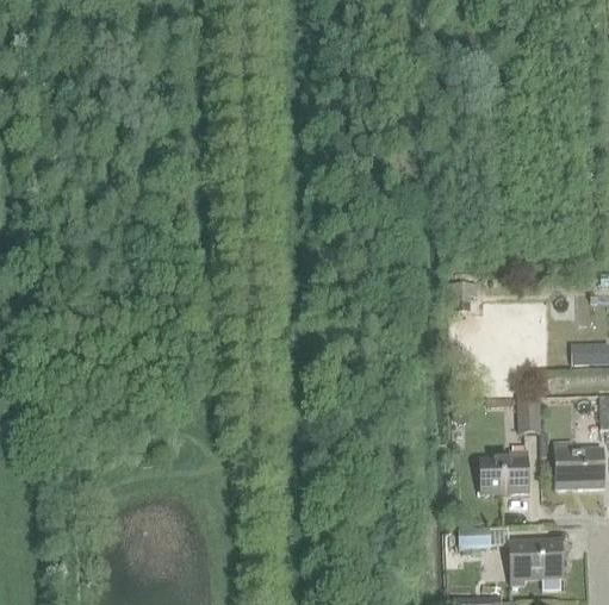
[(477,295),(477,282),(447,284),(447,303),(471,303),(471,295),(477,295)]
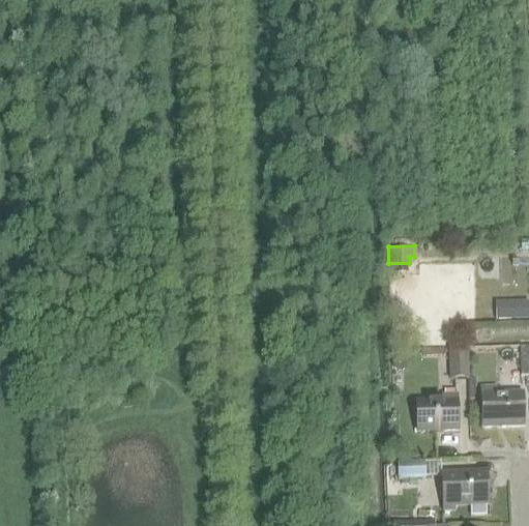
[(469,377),(468,345),(449,345),(449,377),(469,377)]
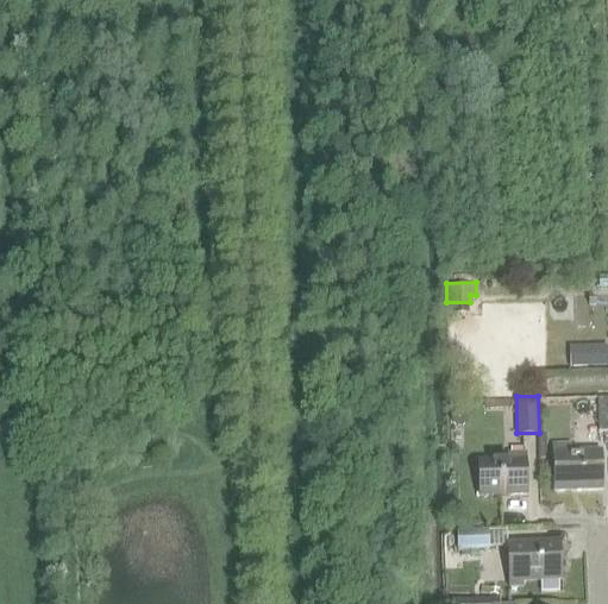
[(590,409),(590,397),(574,397),(575,410),(590,409)]
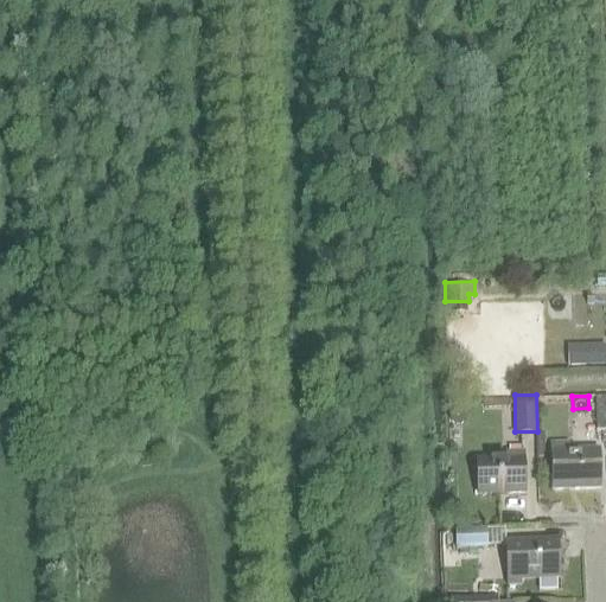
[(554,486),(600,485),(599,447),(569,448),(569,441),(553,441),(554,486)]
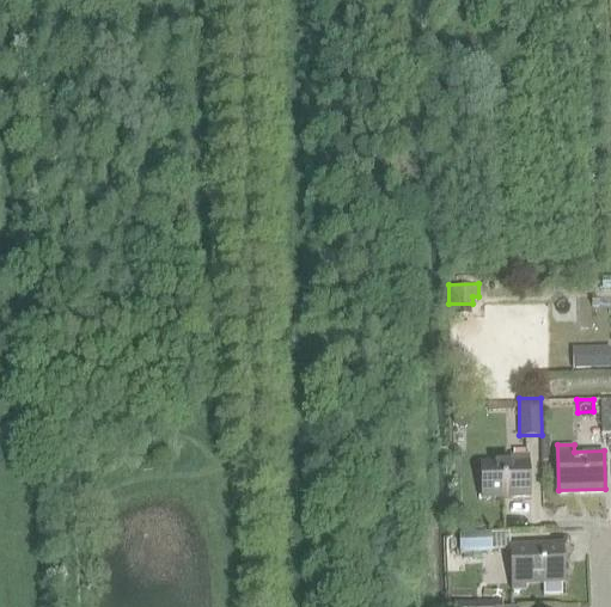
[(511,453),(511,460),(482,461),(483,496),(530,495),(529,452),(511,453)]
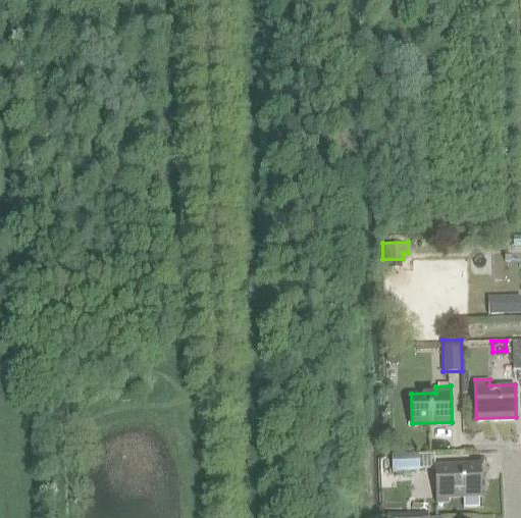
[(419,469),(418,452),(392,453),(392,470),(419,469)]
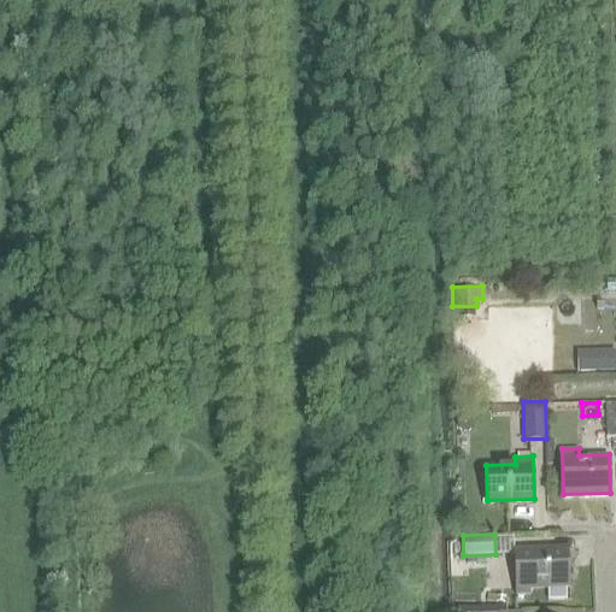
[(531,587),(569,586),(568,547),(515,548),(517,593),(531,592),(531,587)]
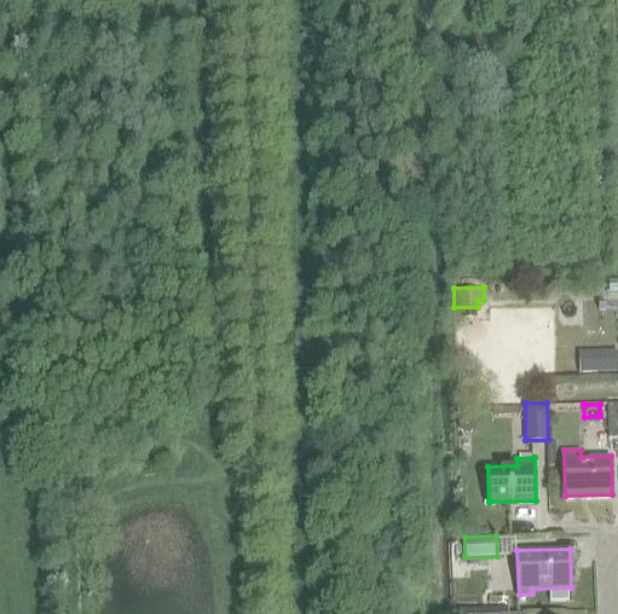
[(486,595),(485,567),(457,567),(458,596),(486,595)]
